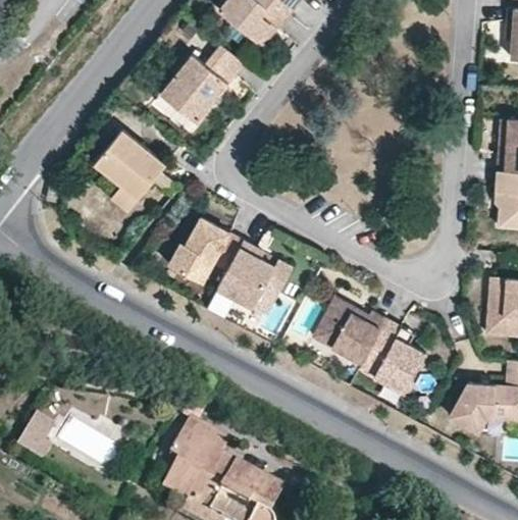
[(278,24),(287,15),(281,11),(270,2),(265,7),(256,0),(225,0),(217,11),(261,47),(270,35),(265,30),(268,24),(274,30),(278,24)]
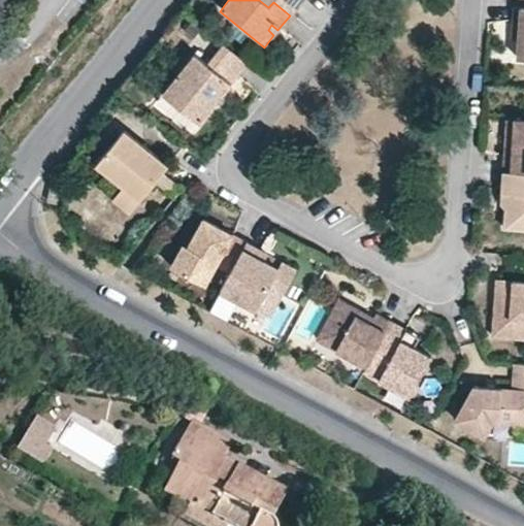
[(259,0),(268,7),(273,2),(285,11),(292,2),(297,6),(301,0),(259,0)]
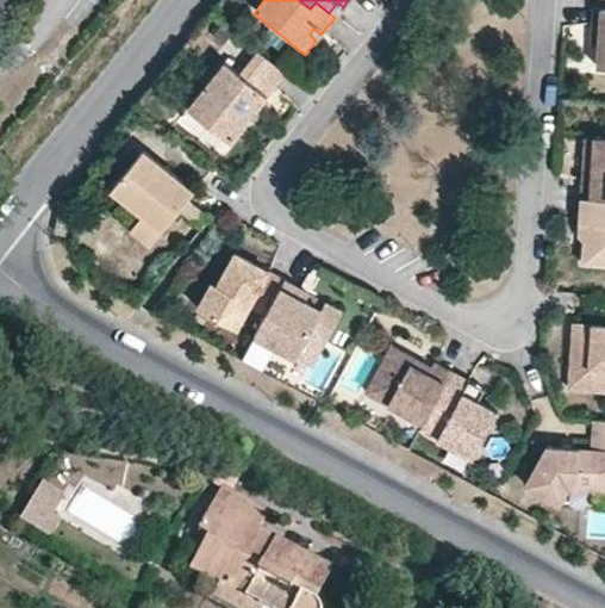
[(604,0),(592,0),(592,10),(604,10),(604,0)]
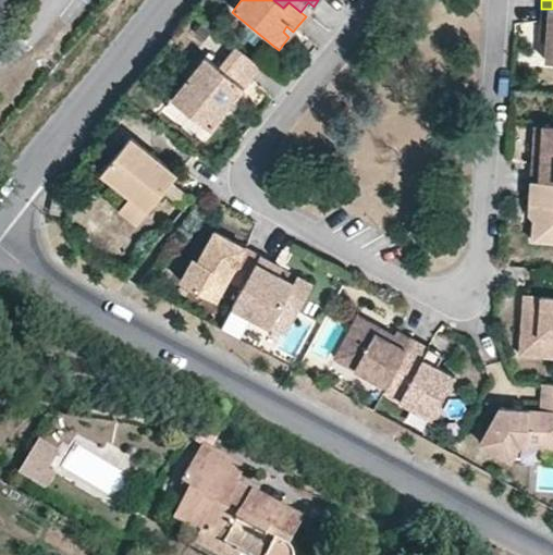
[(314,7),(308,2),(300,12),(306,16),(314,7)]
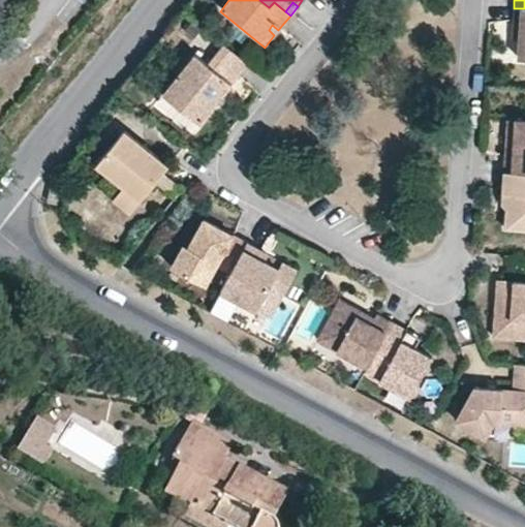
[(524,8),(514,8),(513,27),(519,27),(518,41),(518,50),(517,61),(524,61),(524,8)]
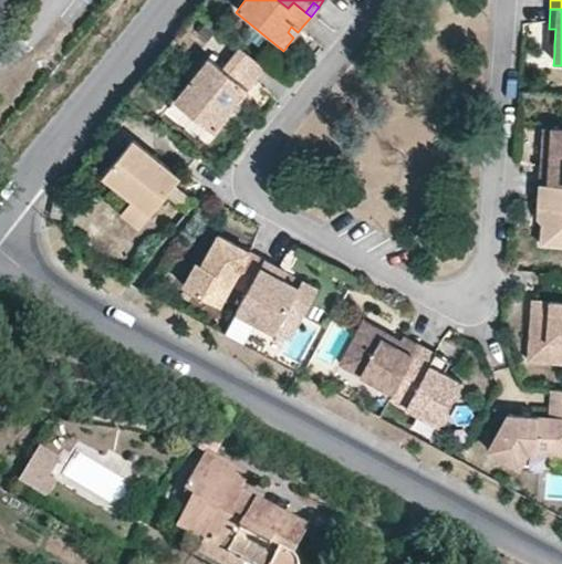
[(298,32),(291,27),(288,32),(293,38),(298,32)]
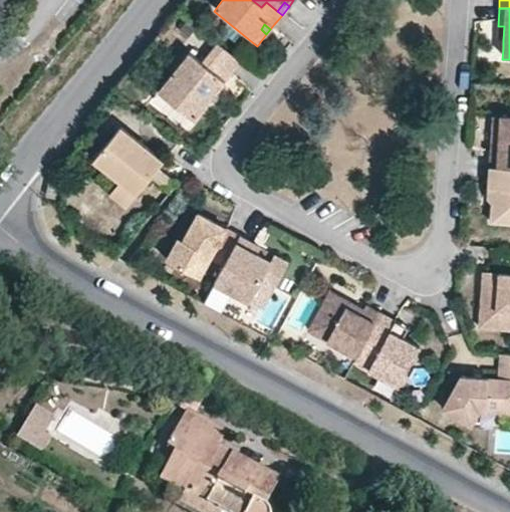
[(240,64),(216,45),(201,64),(188,54),(157,92),(193,121),(219,89),(240,64)]
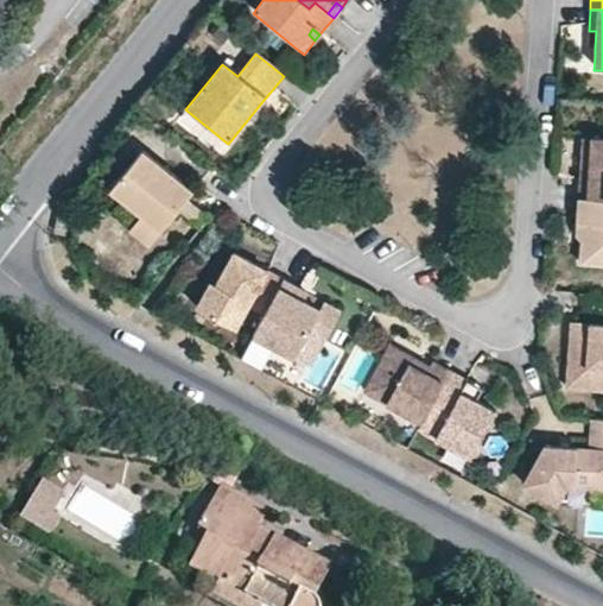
[(602,141),(590,140),(589,161),(581,159),(579,171),(577,199),(602,200),(602,141)]
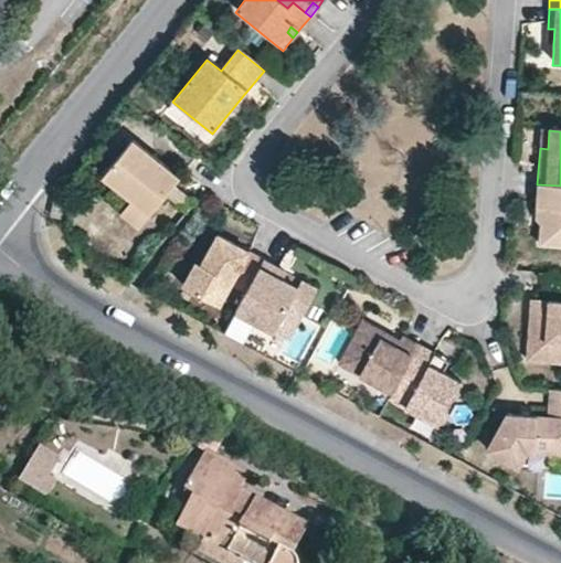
[(549,130),(541,130),(540,148),(548,149),(549,130)]
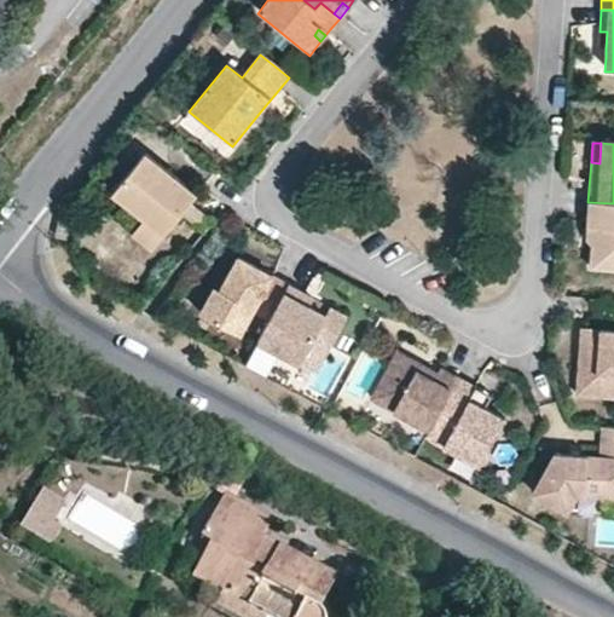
[(172,177),(144,154),(111,195),(143,220),(163,236),(180,214),(190,203),(196,196),(172,177)]
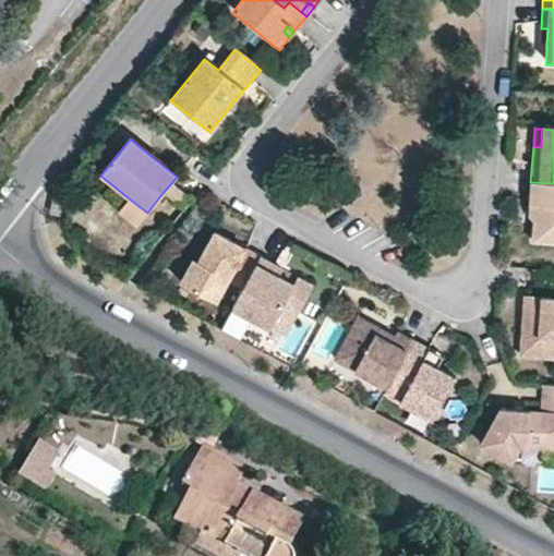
[(553,183),(530,182),(529,201),(528,217),(533,222),(531,243),(553,244),(553,183)]
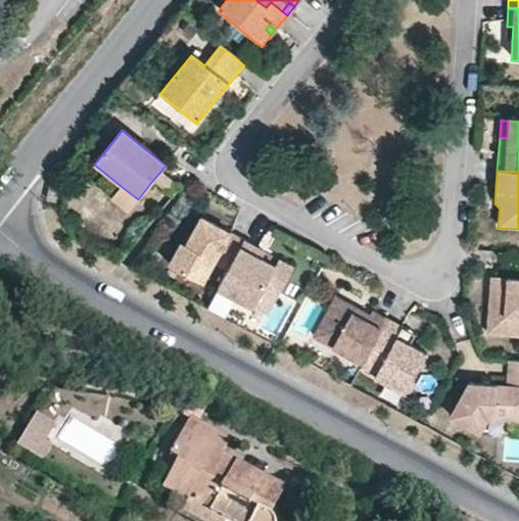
[(180,187),(160,172),(152,181),(173,197),(180,187)]
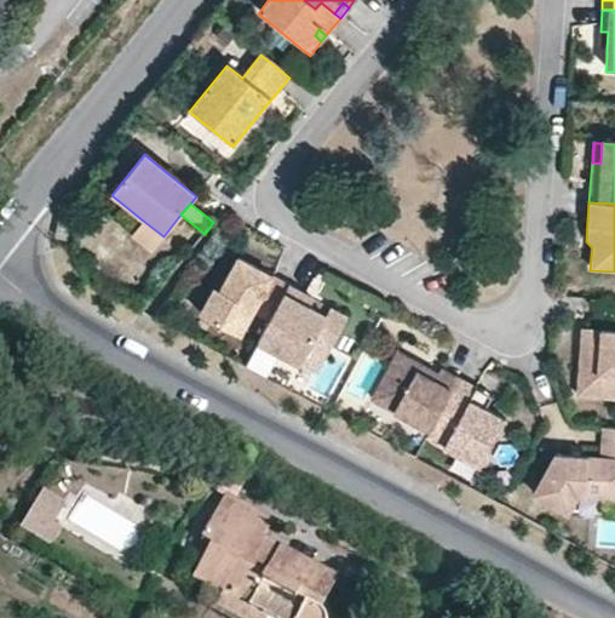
[(151,251),(164,236),(143,221),(132,235),(151,251)]
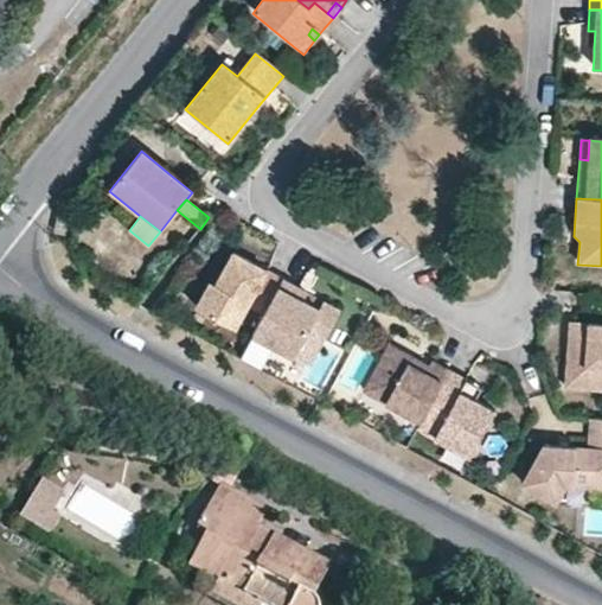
[(256,267),(232,254),(219,278),(215,285),(210,282),(196,309),(234,330),(247,306),(263,314),(281,281),(256,267)]
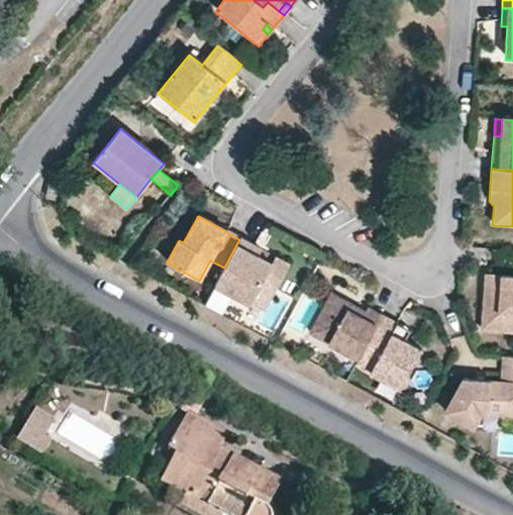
[(257,256),(250,253),(253,246),(239,239),(224,268),(214,286),(250,305),(261,285),(274,292),(289,266),(275,258),(271,265),(257,256)]
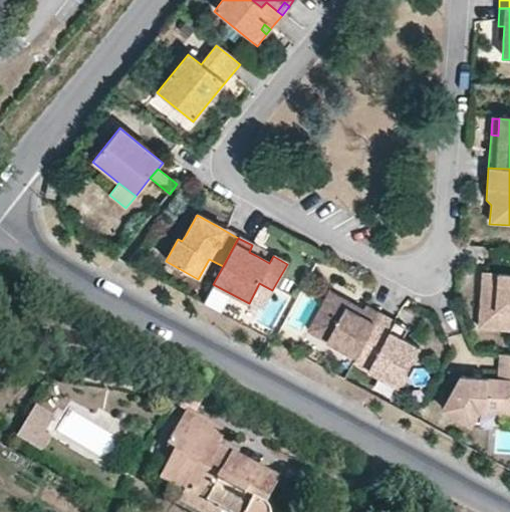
[(256,247),(252,245),(249,252),(255,255),(259,249),(256,247)]
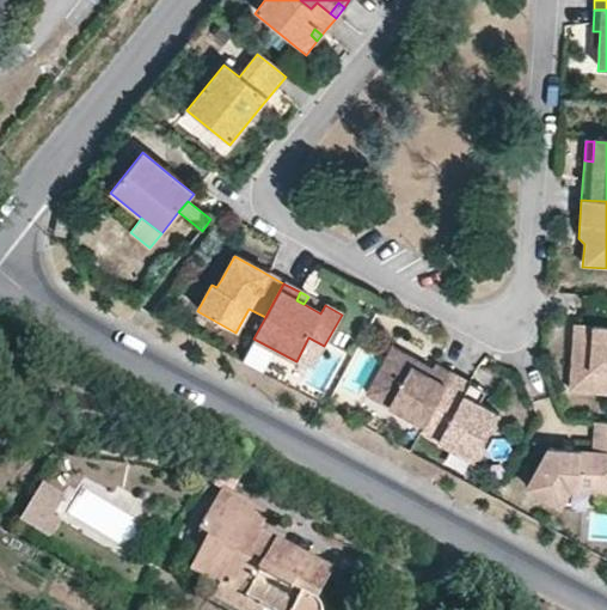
[(606,328),(572,325),(571,341),(569,389),(570,391),(606,394),(606,328)]
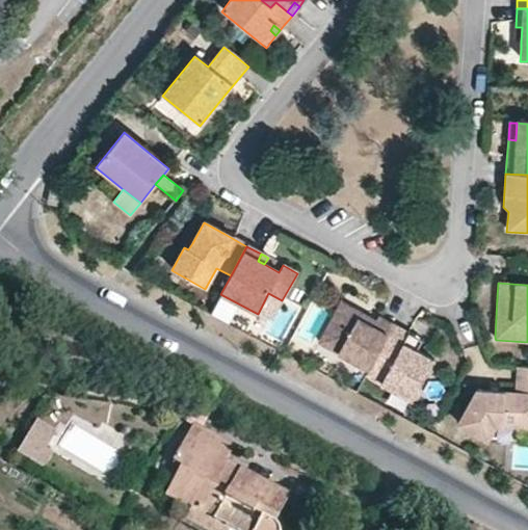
[(372,326),(358,319),(360,314),(340,302),(318,344),(368,371),(393,325),(377,317),(374,321),(372,326)]
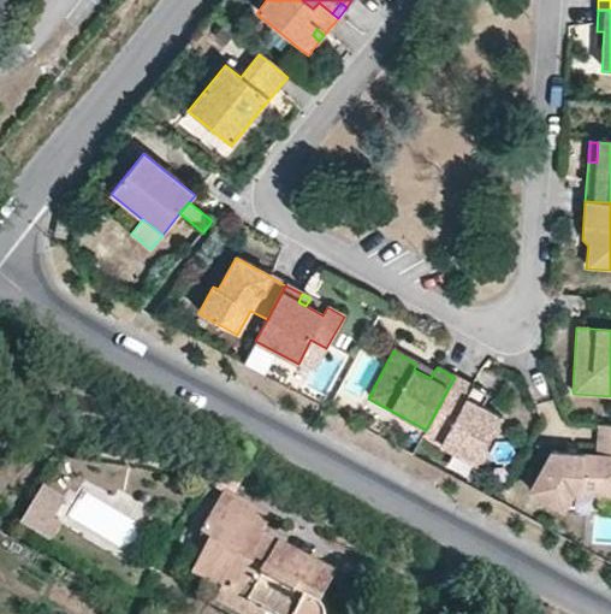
[(426,369),(416,364),(414,370),(431,378),(433,372),(426,369)]
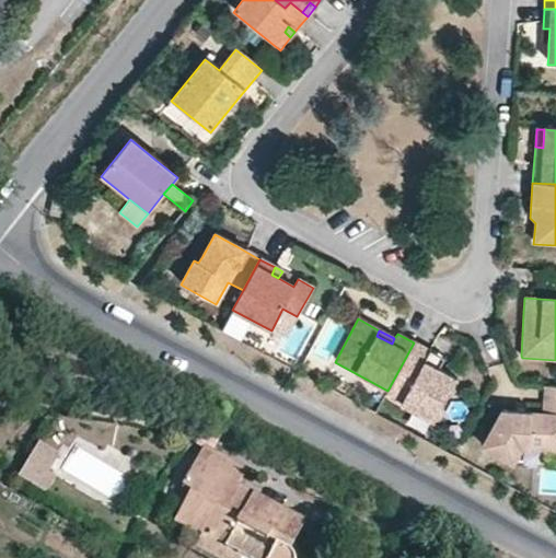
[(433,421),(455,380),(438,370),(424,362),(430,351),(414,343),(387,391),(385,395),(433,421)]
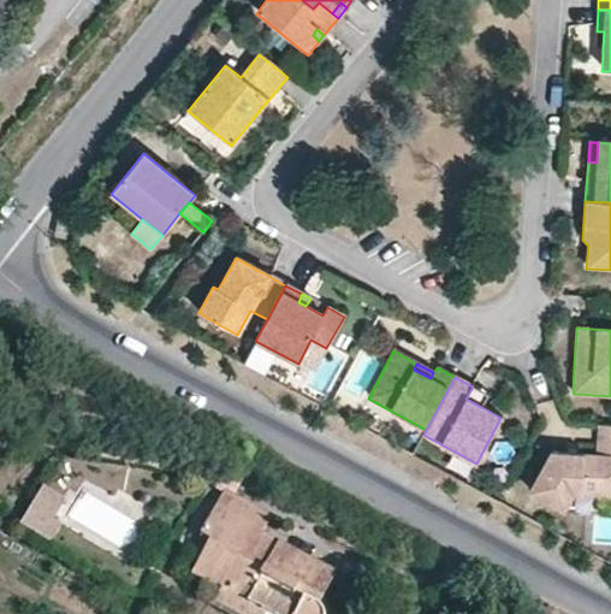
[(481,407),(487,395),(473,387),(466,399),(481,407)]
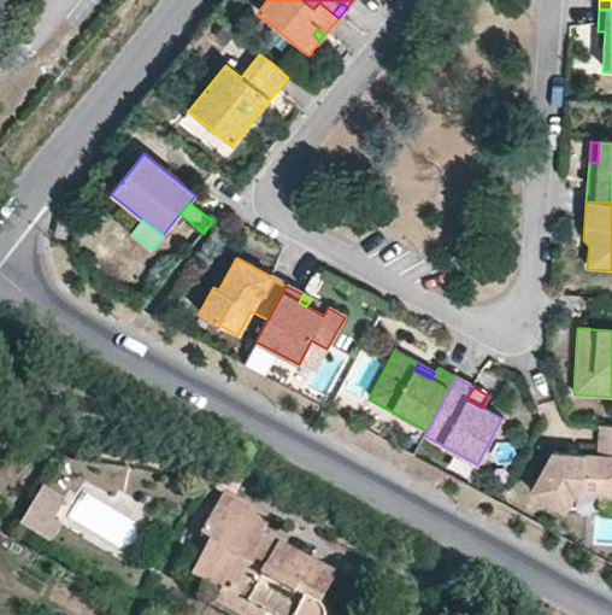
[(611,497),(611,427),(599,427),(596,457),(565,455),(551,454),(529,493),(564,511),(574,495),(611,497)]
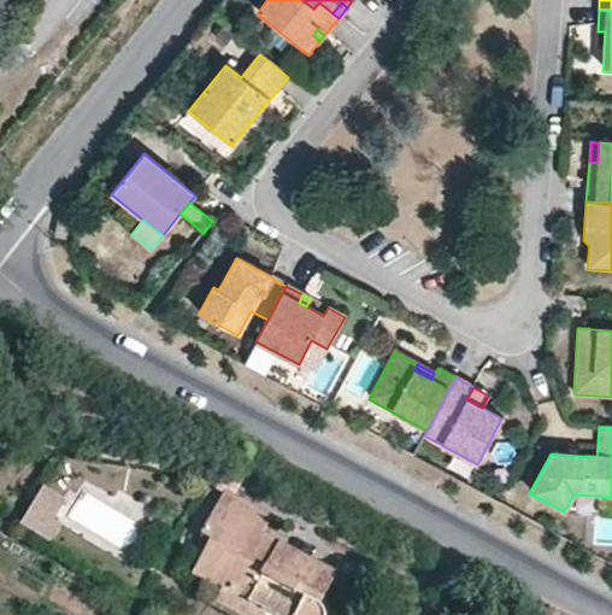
[(42,545),(64,504),(35,490),(13,531),(42,545)]
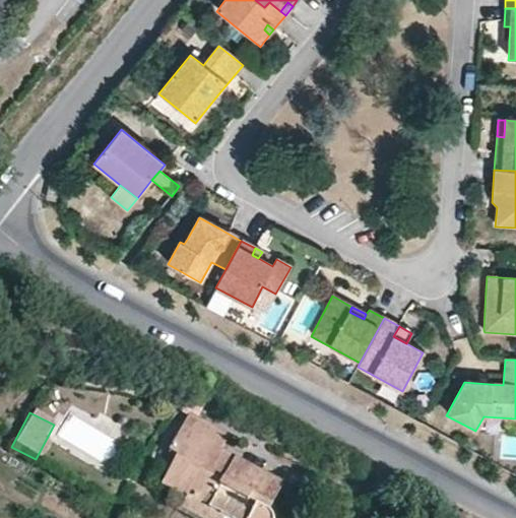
[(268,517),(264,514),(278,483),(219,453),(228,436),(186,415),(166,453),(175,458),(160,487),(185,499),(219,517),(268,517)]
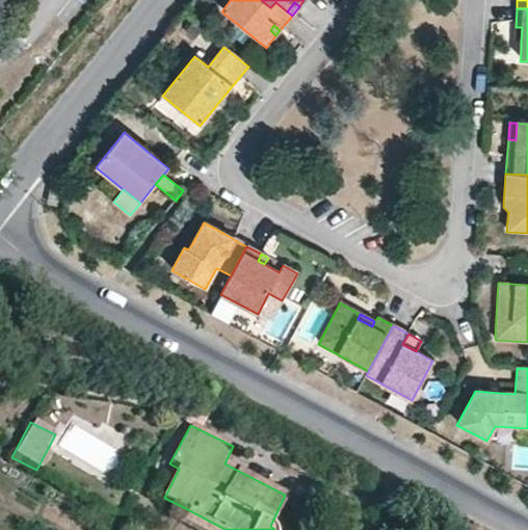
[(225,529),(189,510),(183,523),(196,529),(225,529)]
